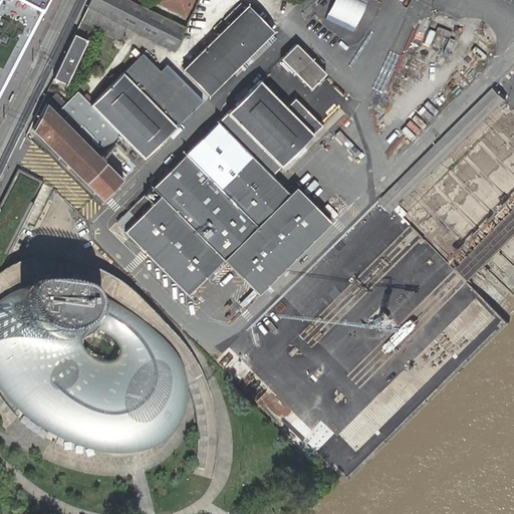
[(0,0),(0,90),(15,62),(43,8),(46,0),(0,0)]
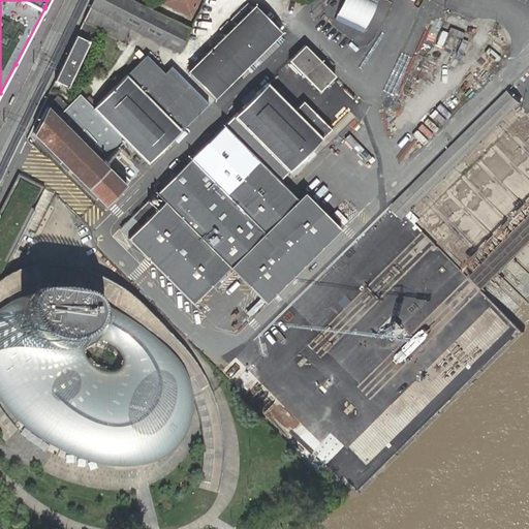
[(114,0),(92,0),(84,21),(96,27),(127,43),(129,38),(126,36),(130,29),(106,17),(114,0)]
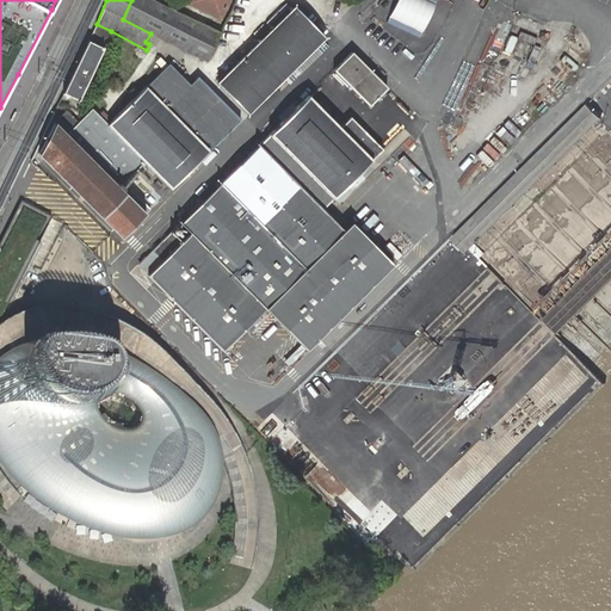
[(174,11),(173,10),(153,0),(131,0),(123,19),(150,34),(207,61),(220,34),(204,25),(191,18),(174,11)]
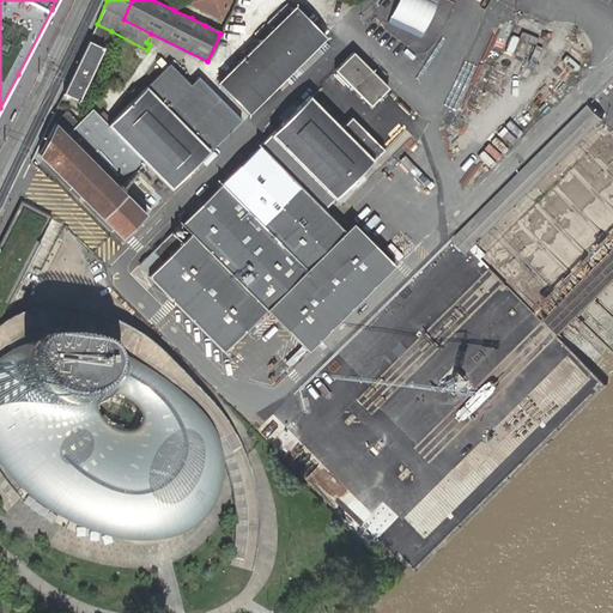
[(190,0),(189,2),(222,18),(229,0),(190,0)]
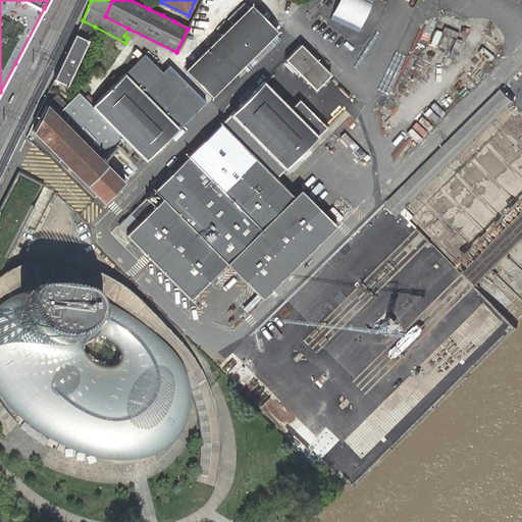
[(372,0),(338,0),(330,18),(358,32),(372,0)]
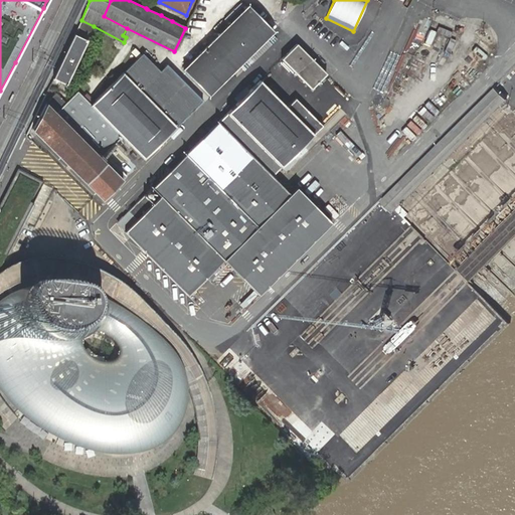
[(150,1),(147,9),(161,15),(163,9),(164,8),(150,1)]
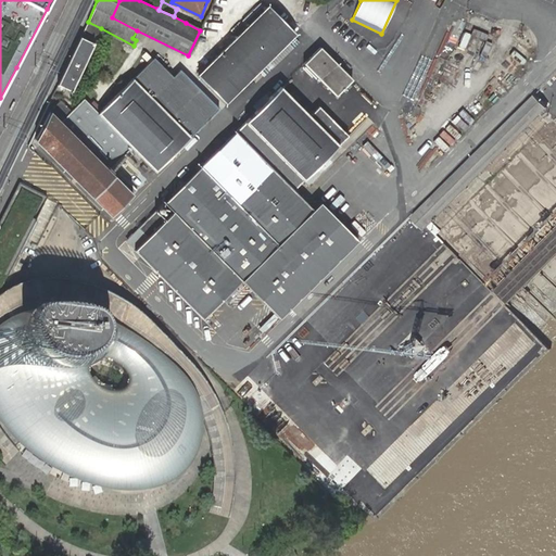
[(253,22),(199,76),(225,103),(295,34),(268,7),(260,15),(254,9),(247,15),(253,22)]
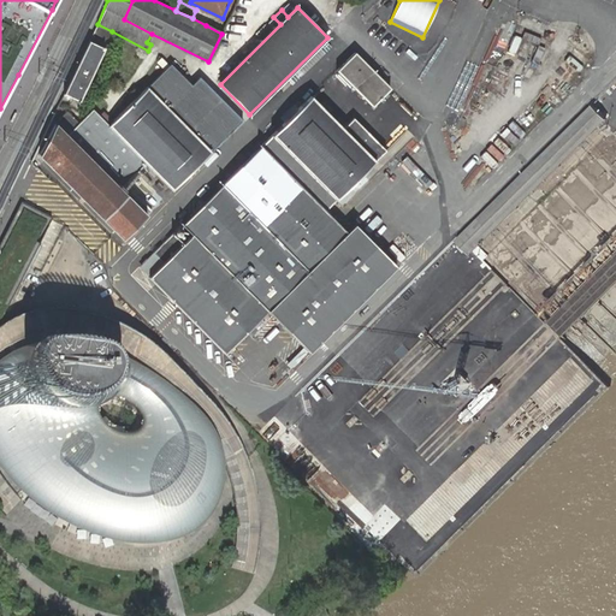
[(195,11),(193,18),(206,25),(209,18),(195,11)]
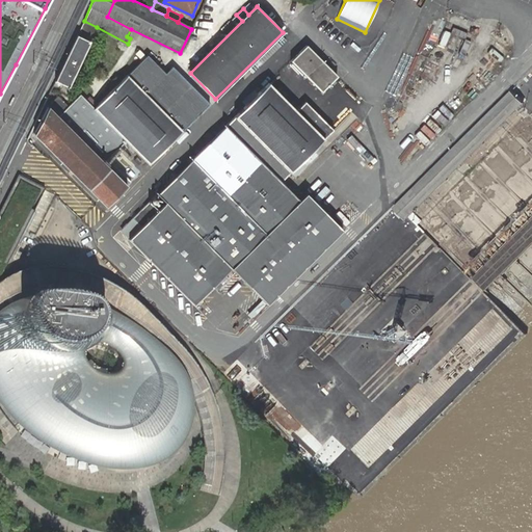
[(178,22),(191,29),(195,21),(182,15),(181,16),(178,22)]
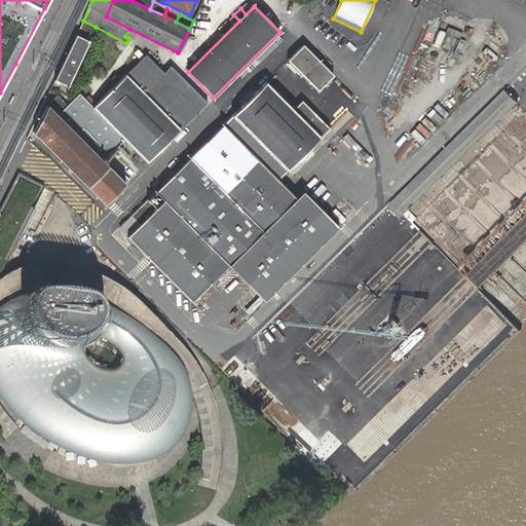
[(415,14),(411,26),(423,31),(428,21),(415,14)]
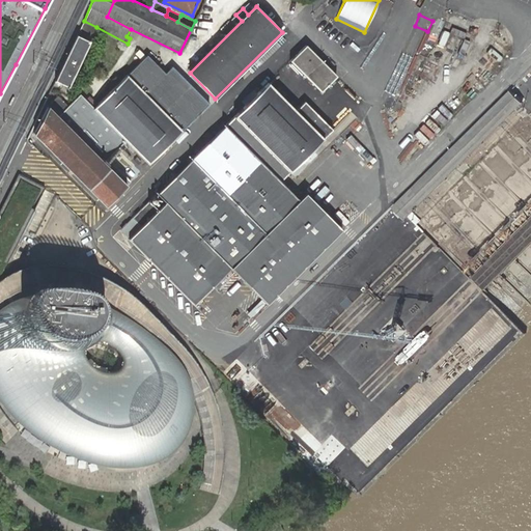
[(96,27),(84,21),(80,28),(89,32),(90,31),(93,33),(96,27)]
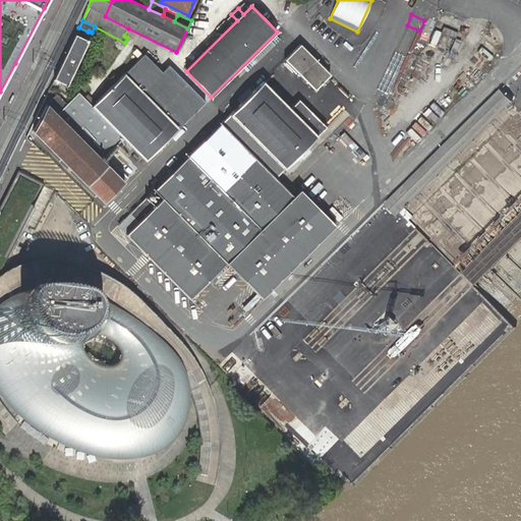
[(75,34),(65,56),(77,63),(89,41),(75,34)]
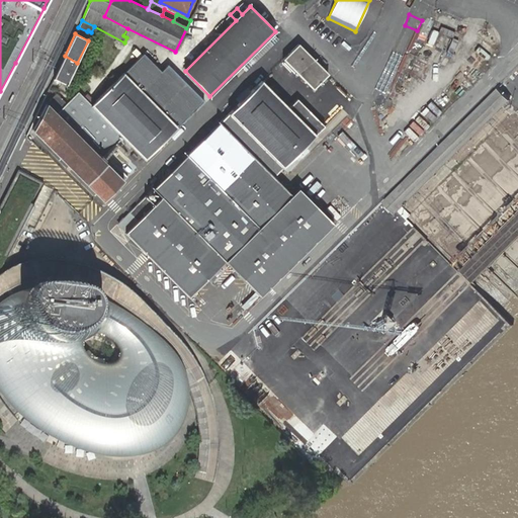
[(298,45),(282,60),(313,89),(328,75),(298,45)]
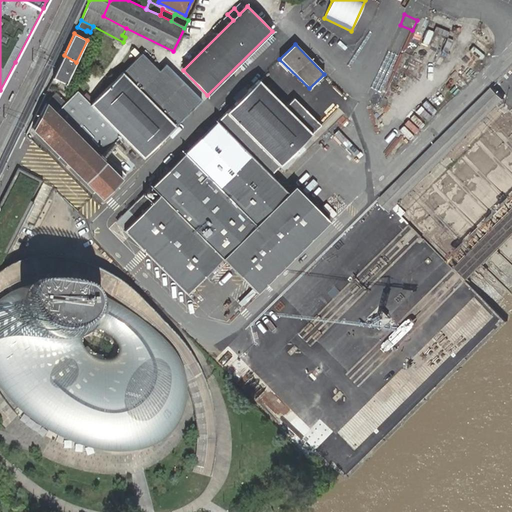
[(143,52),(122,73),(176,126),(202,101),(167,65),(161,70),(143,52)]
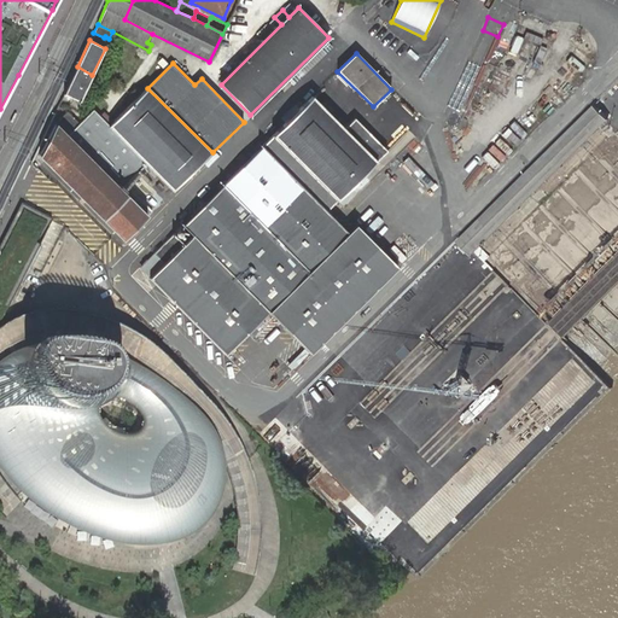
[(77,66),(64,94),(80,101),(92,75),(77,66)]
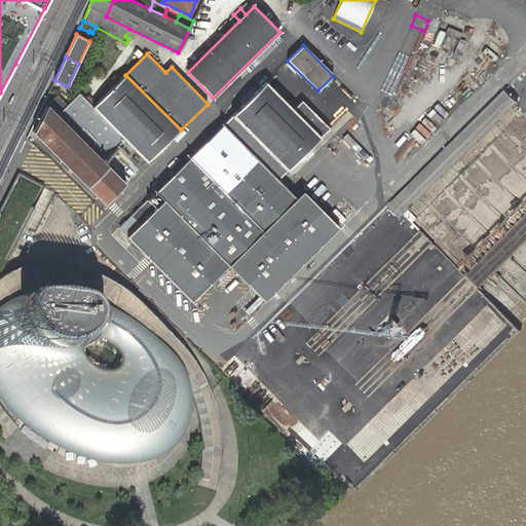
[(96,105),(92,108),(124,140),(130,146),(127,150),(133,155),(137,152),(147,162),(181,129),(125,75),(118,82),(96,105)]
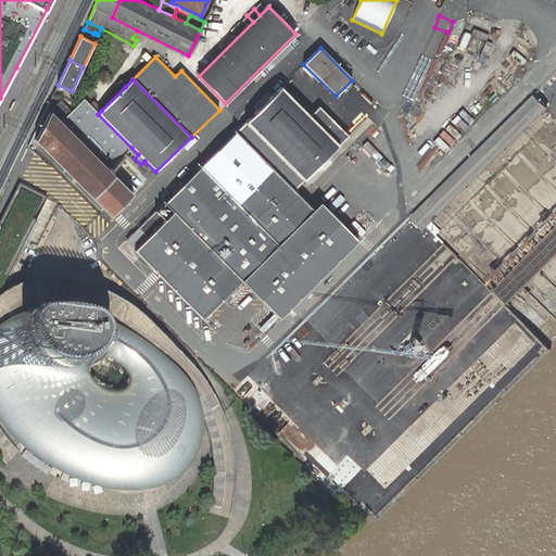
[(72,91),(58,85),(54,91),(68,98),(72,91)]
